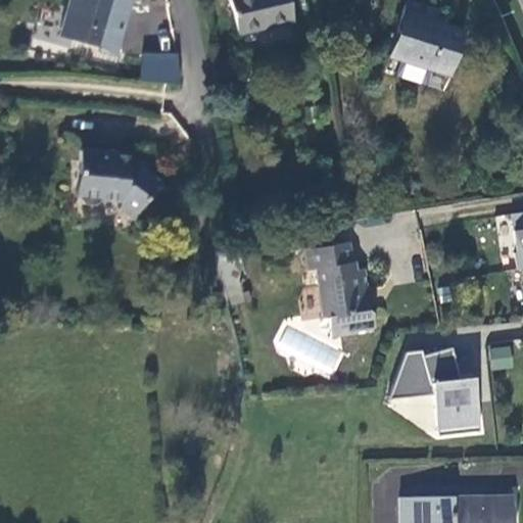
[(135,2),(130,0),(72,0),(61,35),(98,47),(97,51),(116,58),(135,2)]
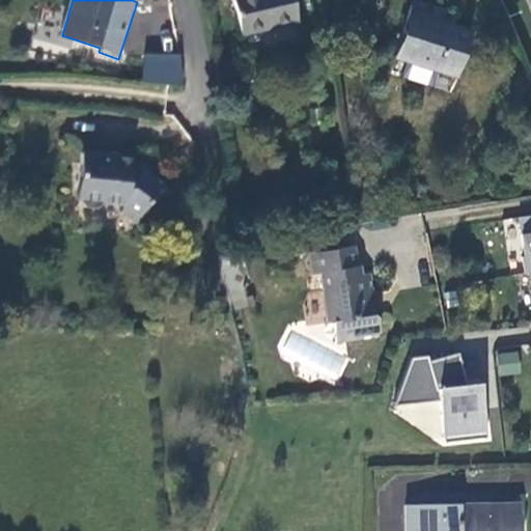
[(231,0),(240,34),(298,22),(292,0),(231,0)]
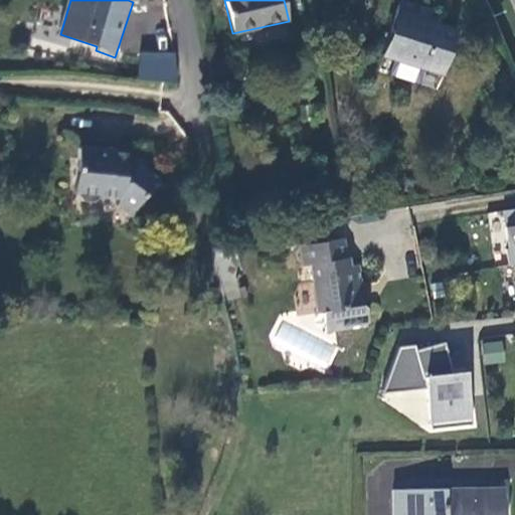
[(436,11),(401,2),(383,58),(442,75),(455,31),(432,23),(436,11)]
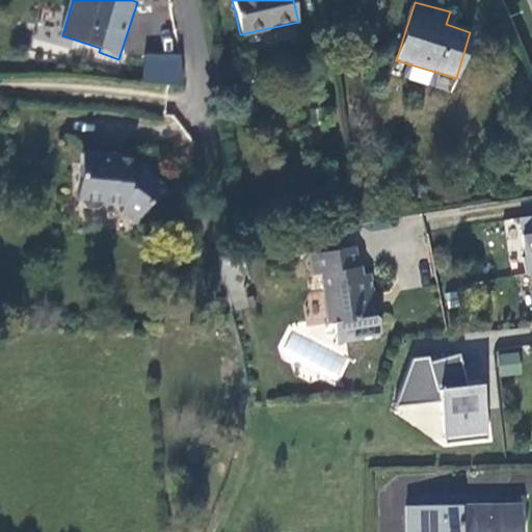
[(149,52),(144,81),(187,85),(183,54),(149,52)]
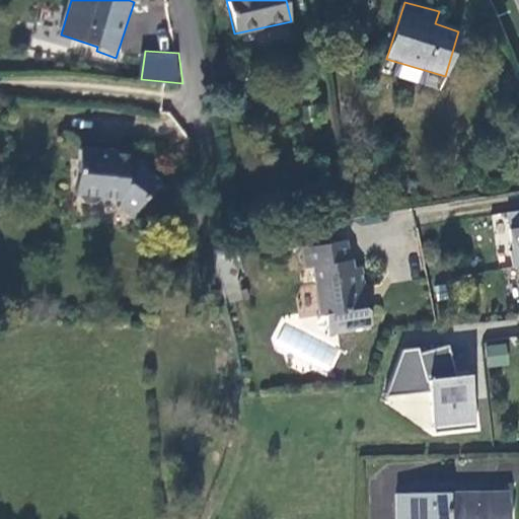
[(129,154),(81,150),(79,160),(75,194),(81,201),(93,203),(98,195),(118,197),(119,205),(132,215),(156,181),(141,169),(128,167),(129,154)]
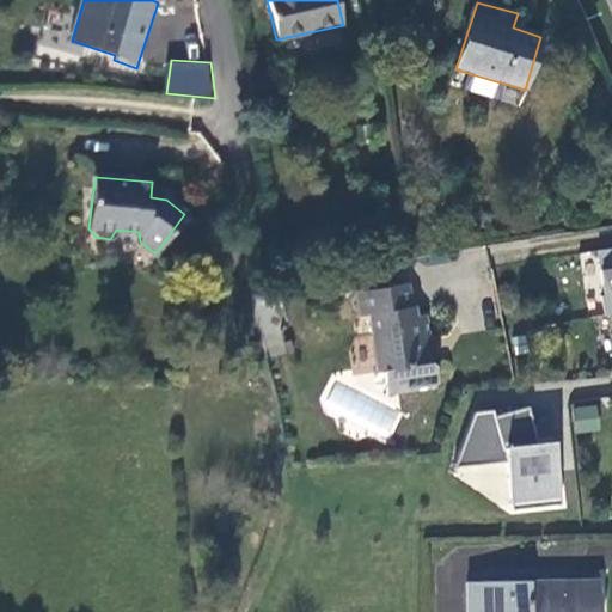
[(447,208),(448,194),(433,191),(432,207),(447,208)]
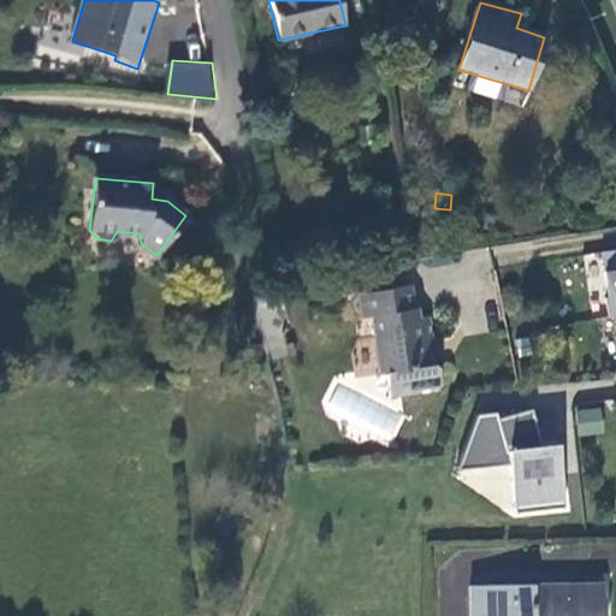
[(410,247),(388,250),(390,264),(413,260),(410,247)]
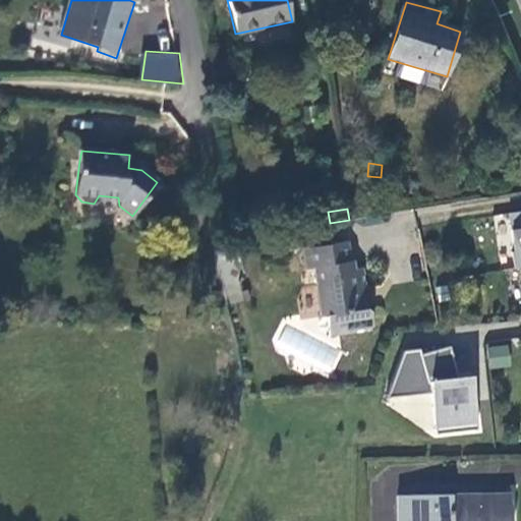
[(512,251),(515,268),(520,267),(520,209),(508,212),(514,247),(512,251)]
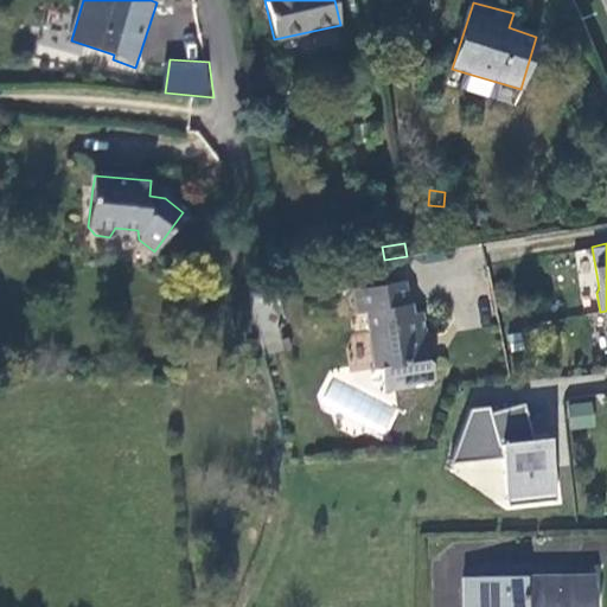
[(406,282),(352,294),(358,317),(363,315),(374,371),(376,370),(381,391),(411,385),(410,381),(433,377),(429,359),(423,357),(415,358),(410,334),(419,333),(425,332),(421,312),(416,312),(414,302),(410,304),(406,282)]
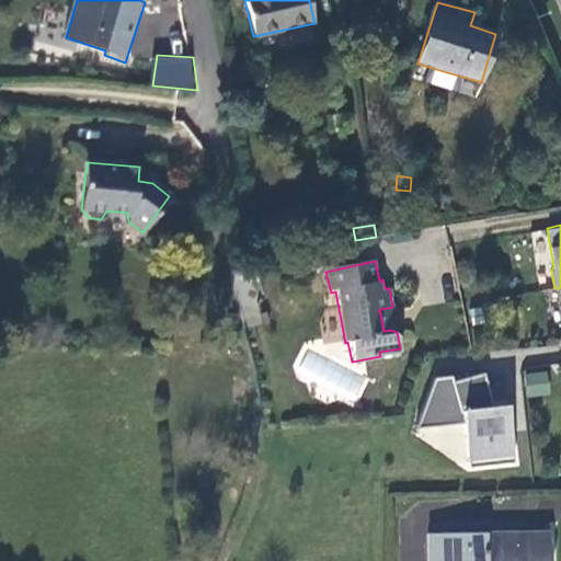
[(391,330),(387,308),(379,309),(384,331),(391,330)]
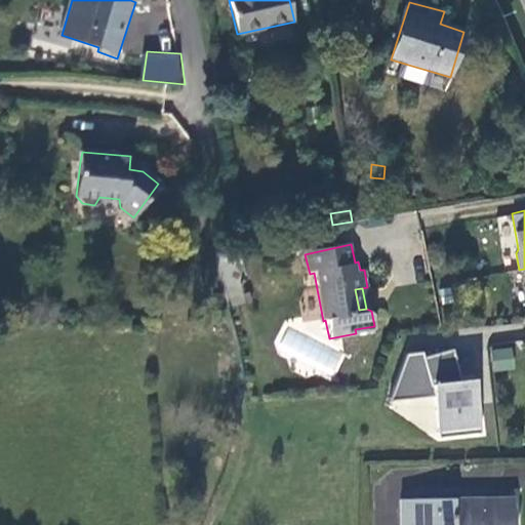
[(491,371),(514,369),(512,347),(489,349),(491,371)]
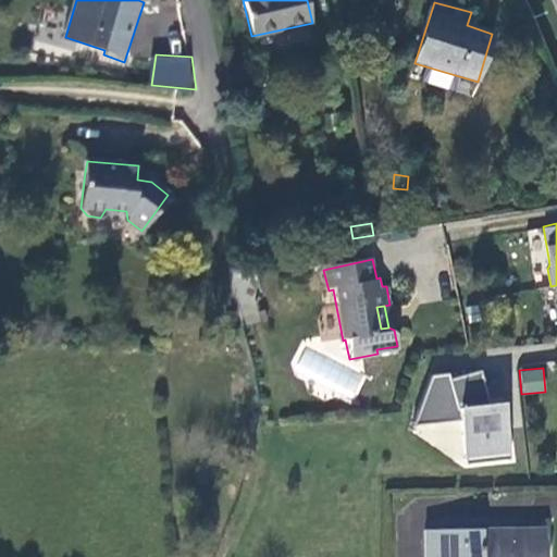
[(461,420),(466,463),(510,458),(505,408),(496,409),(490,404),(481,370),(449,378),(448,373),(431,375),(412,425),(461,420)]
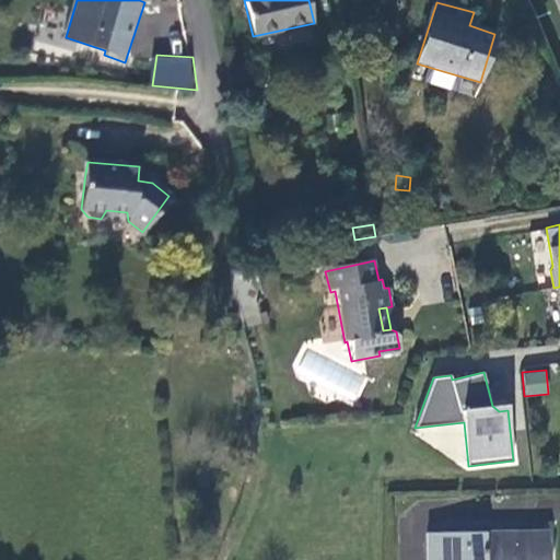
[(426,559),(546,559),(547,534),(426,536),(426,559)]
